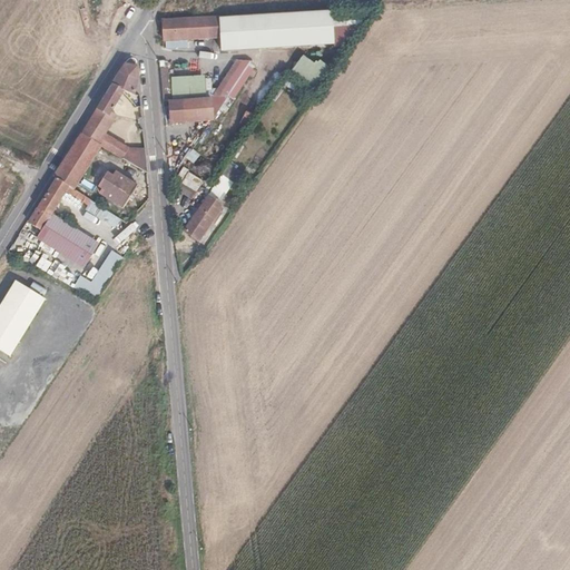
[(104,1),(101,0),(92,0),(85,15),(92,19),(104,1)]
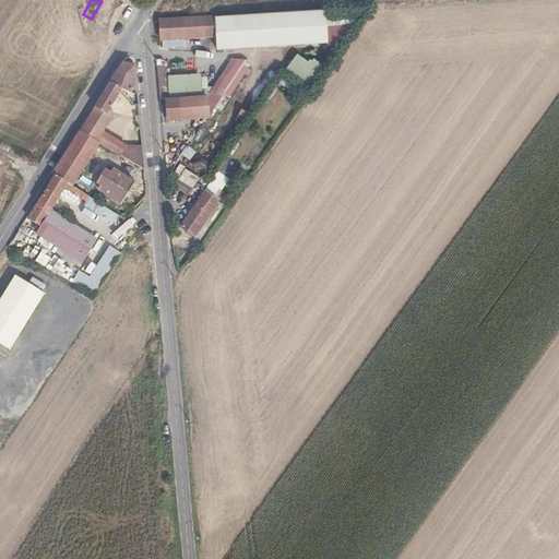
[(216,49),(256,47),(328,42),(326,10),(280,13),(215,16),(216,39),(216,49)]
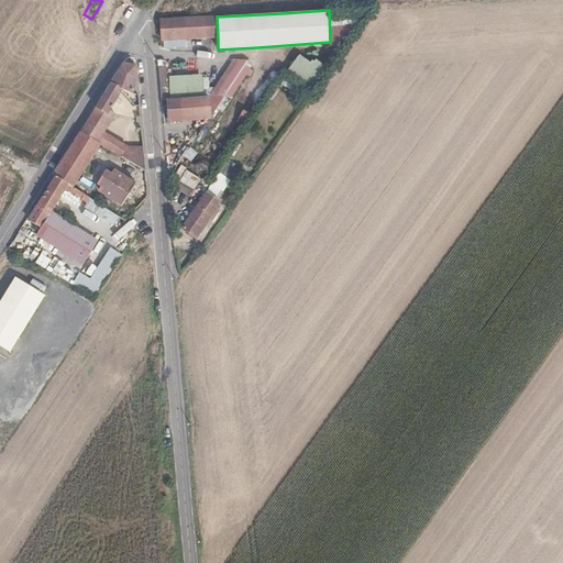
[(218,40),(217,17),(162,21),(163,41),(218,40)]
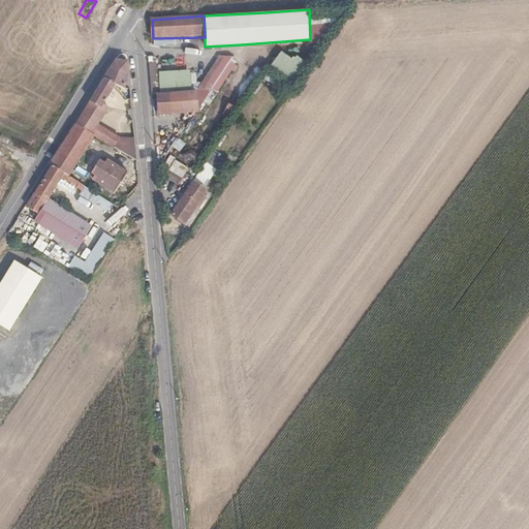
[(304,62),(280,48),(269,66),(292,80),(304,62)]
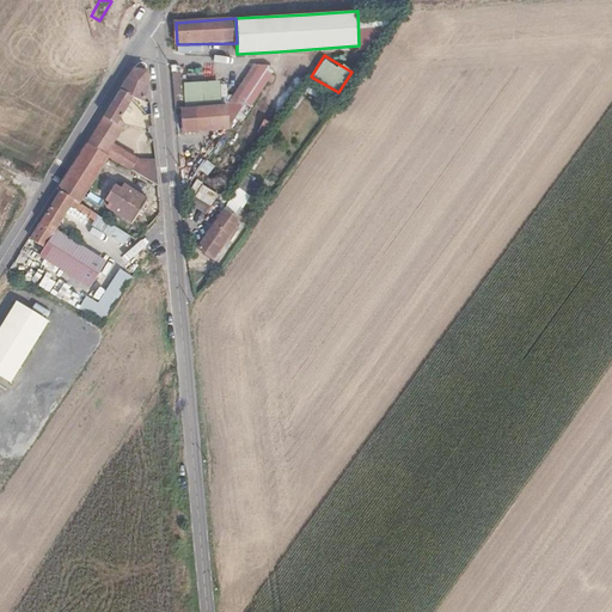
[(251,108),(273,69),(255,59),(233,97),(251,108)]
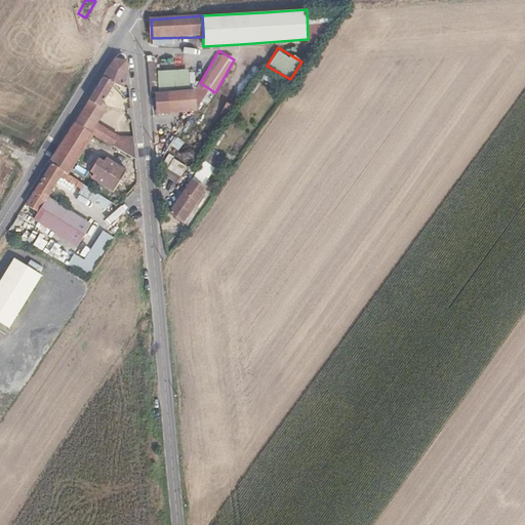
[(115,59),(103,78),(116,87),(117,85),(128,90),(128,73),(126,64),(128,62),(125,61),(115,59)]
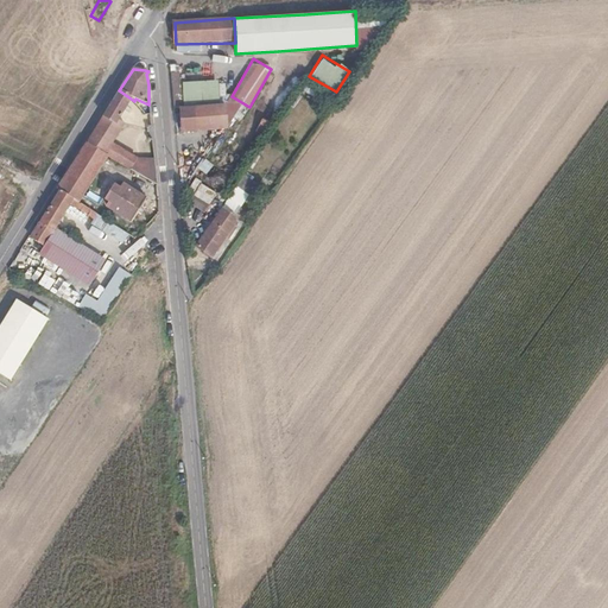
[(173,111),(177,111),(183,111),(181,73),(171,73),(173,111)]
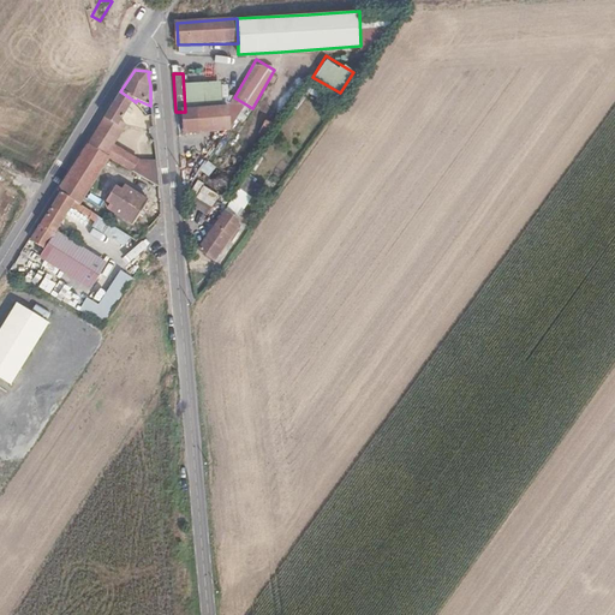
[(136,102),(120,91),(89,143),(109,156),(162,189),(160,163),(142,161),(117,145),(129,126),(123,123),(136,102)]
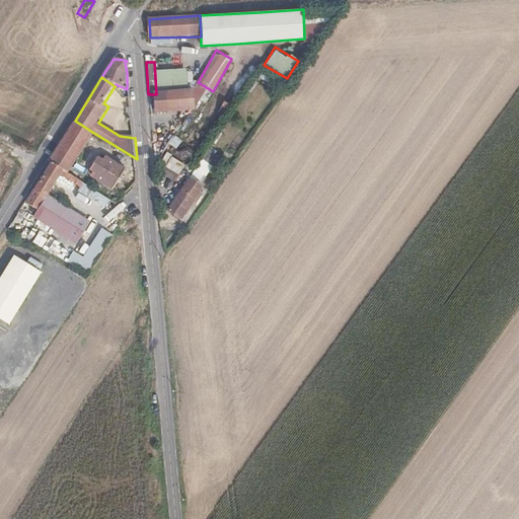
[(156,94),(151,94),(152,110),(193,107),(192,91),(156,94)]
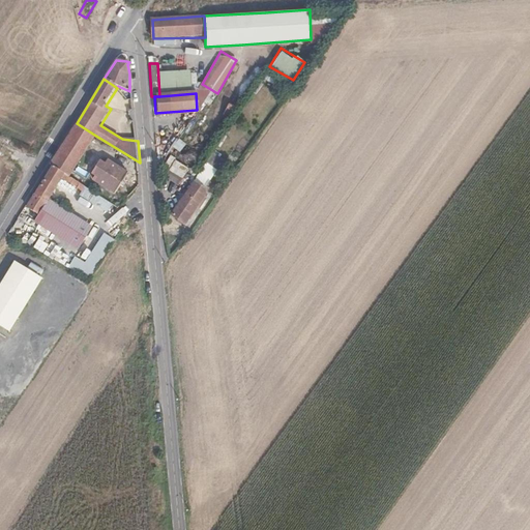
[(94,135),(77,123),(49,166),(52,168),(64,176),(66,178),(94,135)]
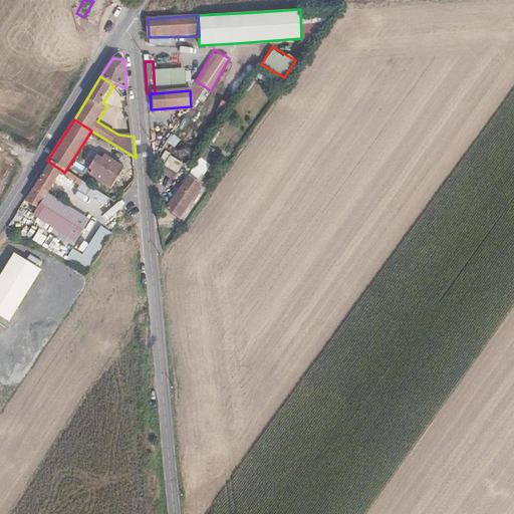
[(165,152),(158,164),(176,173),(182,161),(165,152)]
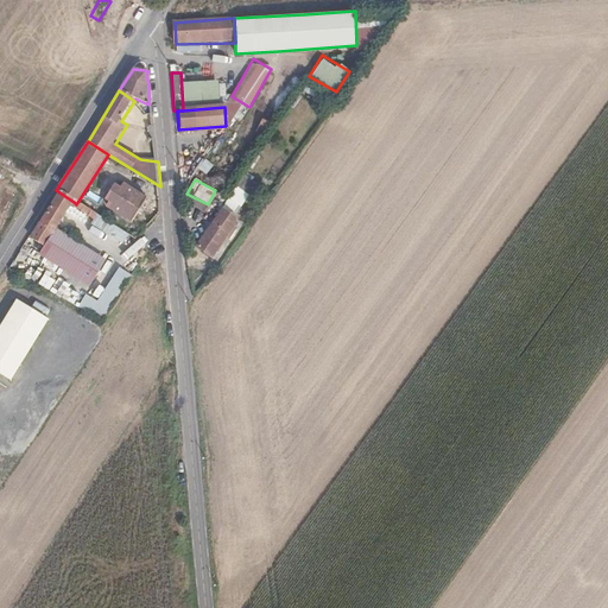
[(147,201),(124,185),(120,191),(115,188),(108,200),(113,203),(109,207),(133,222),(147,201)]
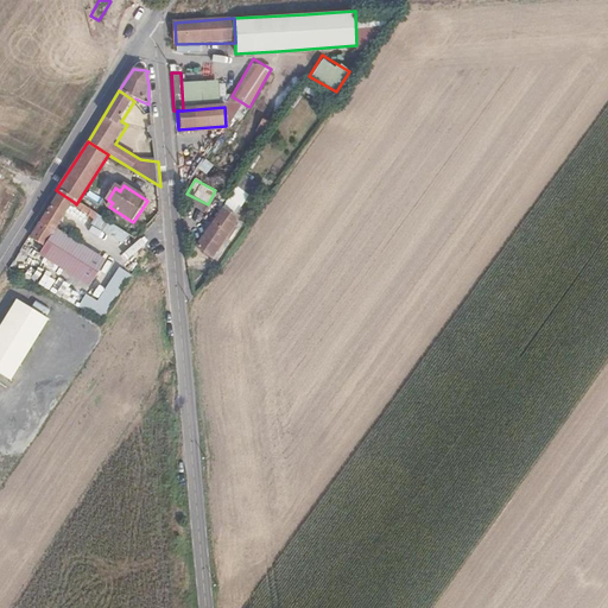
[(74,202),(59,192),(31,238),(44,247),(55,232),(74,202)]
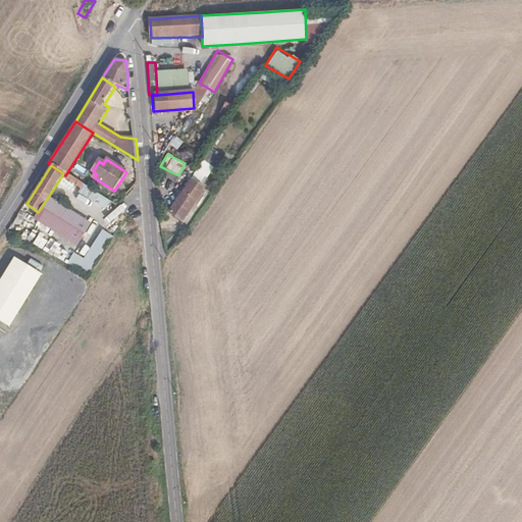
[(202,181),(191,174),(169,206),(183,216),(197,197),(193,194),(202,181)]
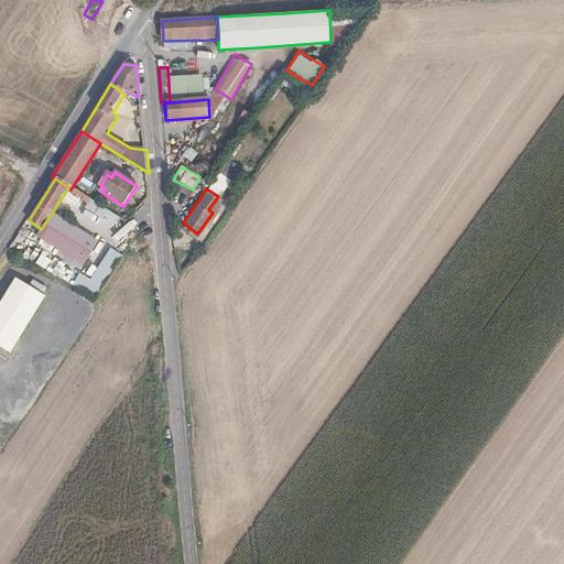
[(95,243),(51,215),(41,229),(38,235),(83,263),(95,243)]
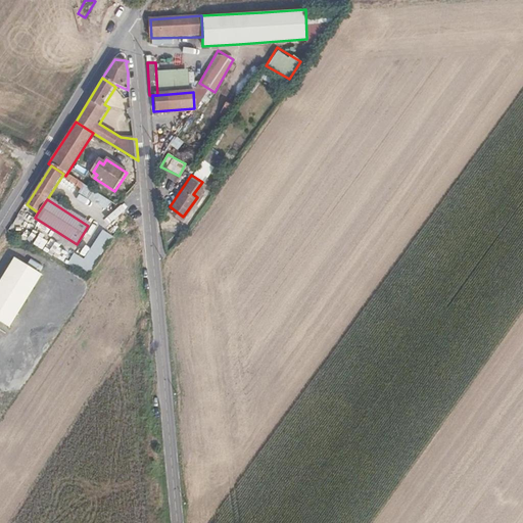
[(82,257),(74,252),(67,262),(87,275),(111,236),(100,229),(82,257)]
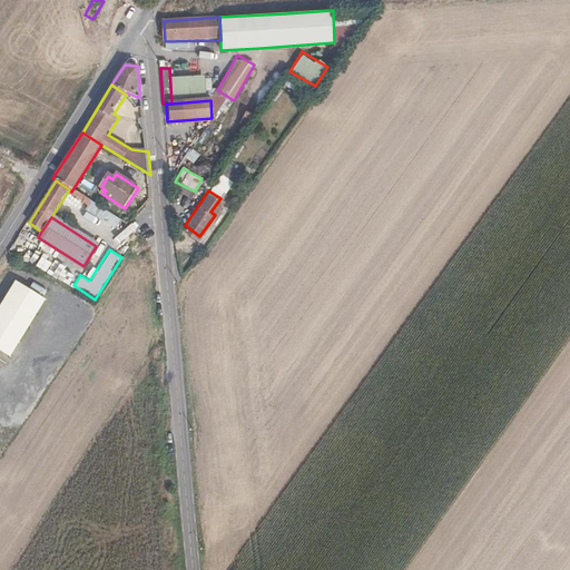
[(41,300),(11,281),(0,300),(0,351),(7,355),(41,300)]
